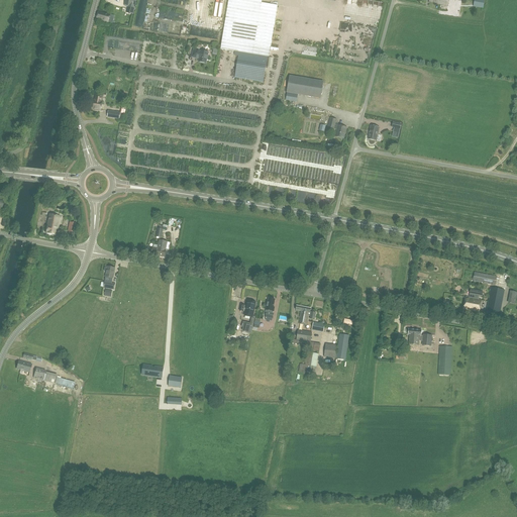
[(228,0),(221,49),(239,53),(234,78),(264,82),(268,57),(269,57),(278,6),(262,3),(262,0),(228,0)]
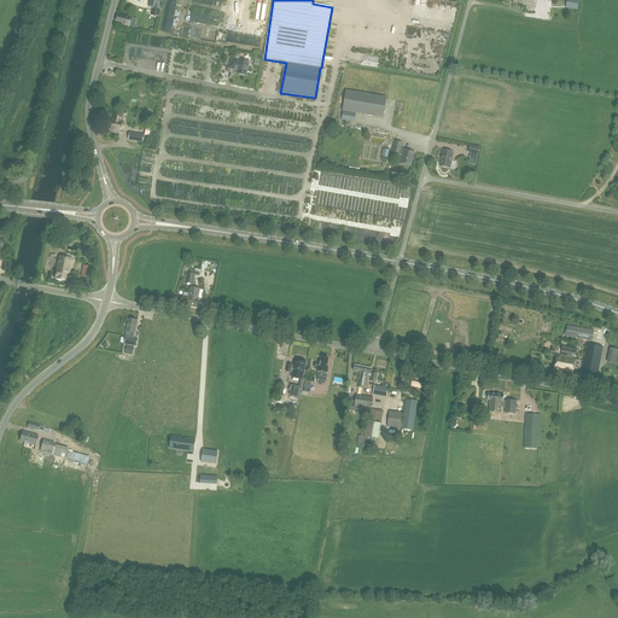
[(162,6),(153,4),(150,15),(159,17),(162,6)]
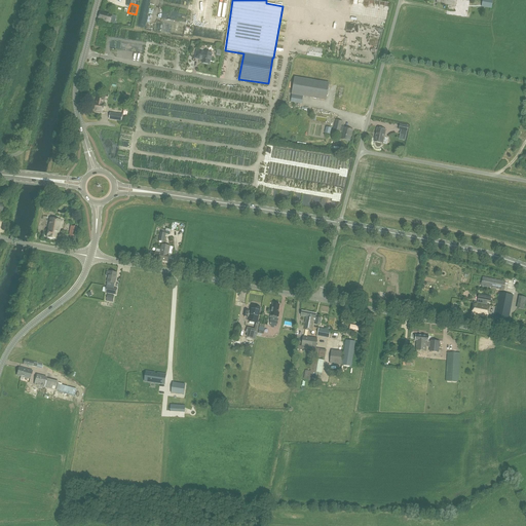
[(112,14),(100,11),(98,20),(110,23),(112,14)]
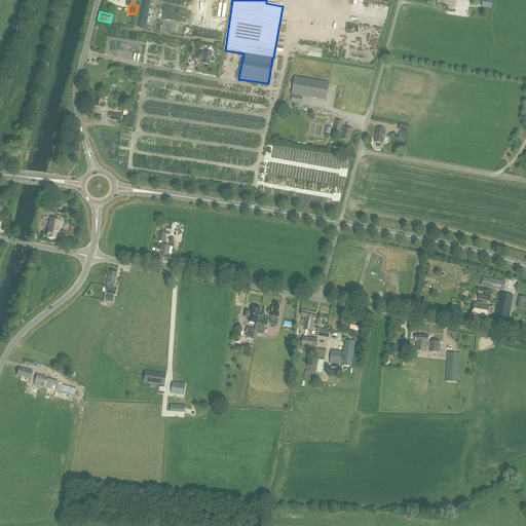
[(195,59),(202,60),(202,63),(210,65),(212,53),(205,51),(204,52),(197,50),(195,59)]
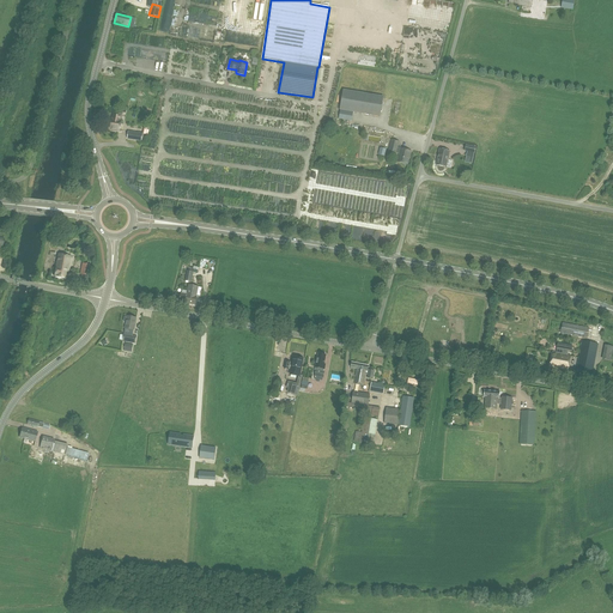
[(383,103),(382,102),(383,97),(344,91),(340,109),(380,116),(381,111),(382,111),(382,108),(382,105),(383,105),(383,103)]
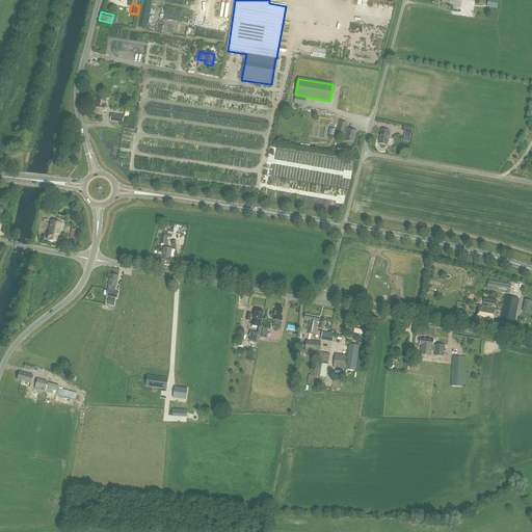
[(91,111),(103,113),(105,104),(106,98),(99,97),(97,103),(94,103),(91,111)]
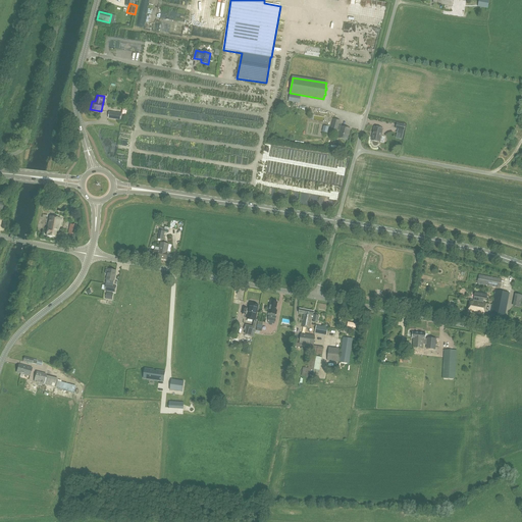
[(315,110),(314,117),(326,118),(326,111),(315,110)]
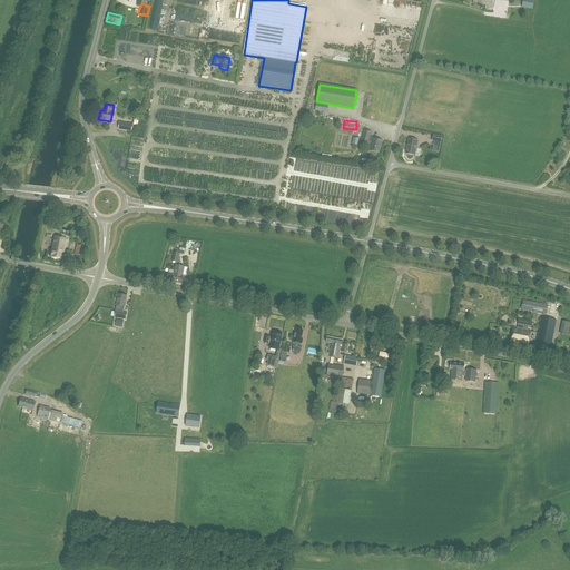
[(118,129),(131,131),(133,125),(119,123),(118,129)]
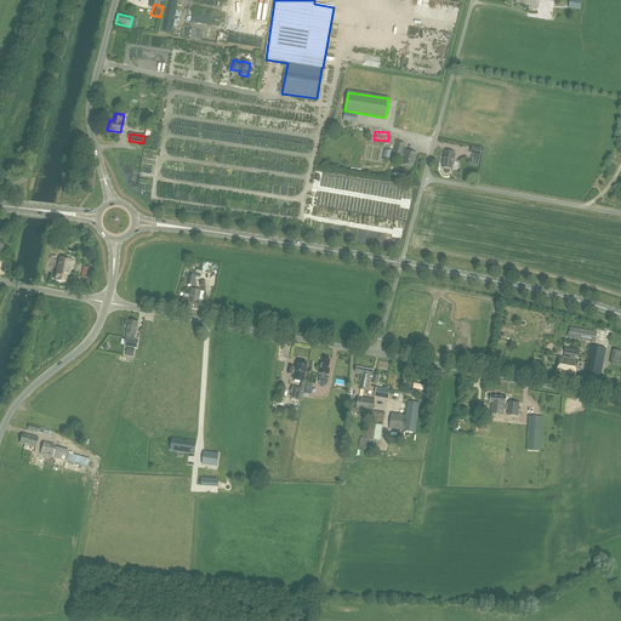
[(402,155),(405,155),(403,164),(412,166),(416,153),(406,151),(406,152),(403,151),(404,144),(397,142),(394,154),(402,155)]
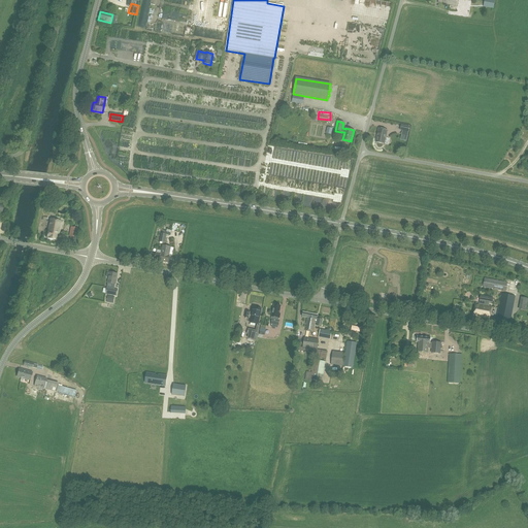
[(388,130),(378,128),(375,142),(385,143),(388,130)]
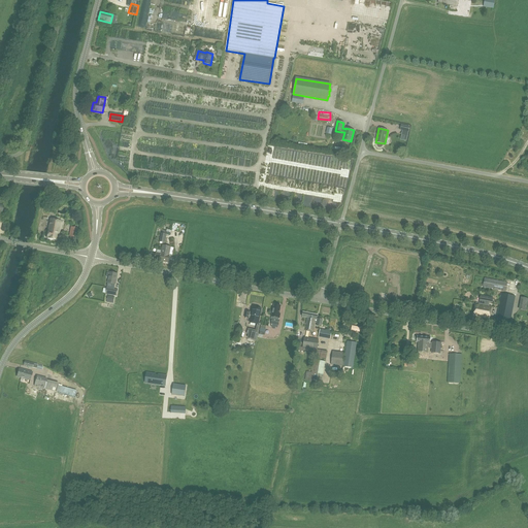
[(51,219),(46,238),(57,240),(58,233),(59,234),(61,221),(51,219)]
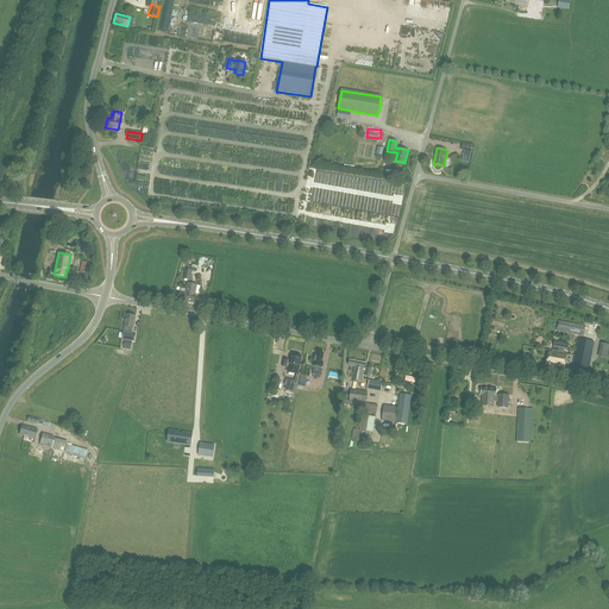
[(89,263),(82,262),(80,272),(87,274),(89,263)]
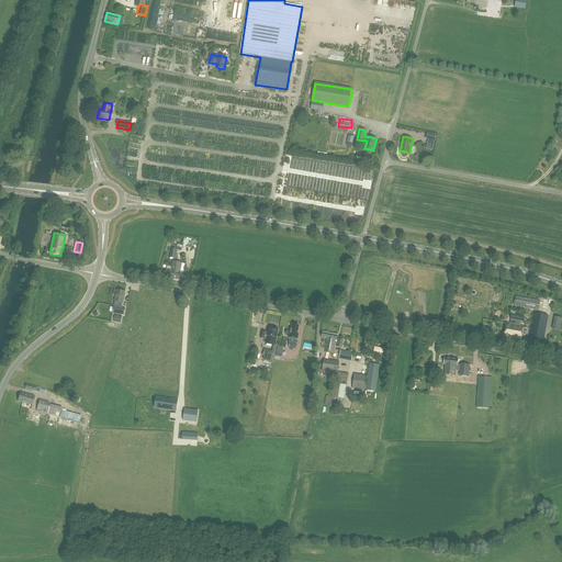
[(179,280),(180,272),(182,263),(173,261),(171,270),(167,269),(166,277),(179,280)]
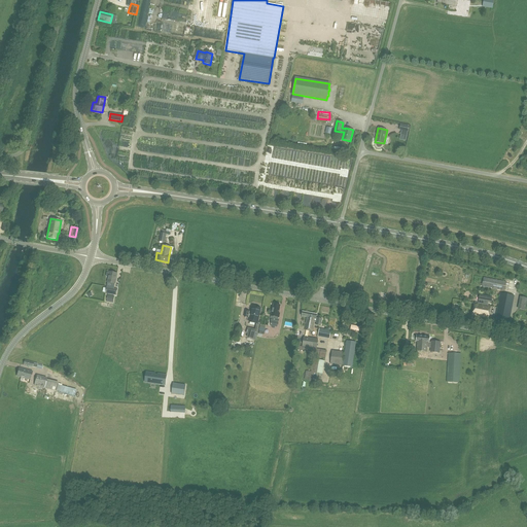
[(107,273),(107,276),(107,277),(109,277),(108,282),(115,283),(117,274),(110,272),(110,273),(108,272),(107,273)]
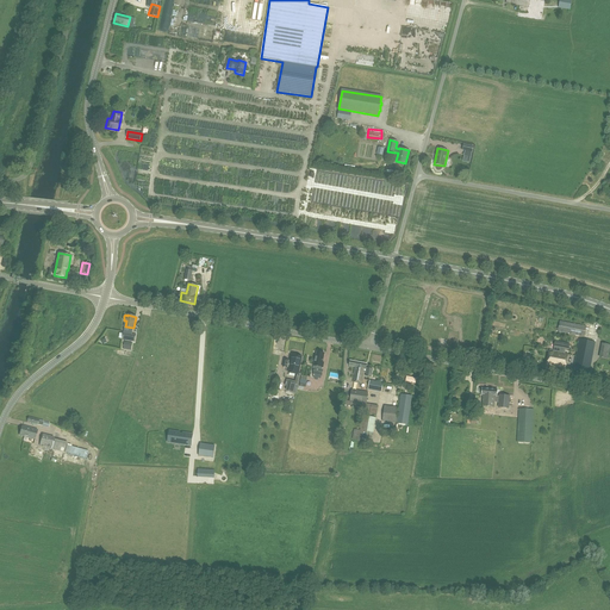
[(584,337),(586,327),(560,322),(558,331),(584,337)]
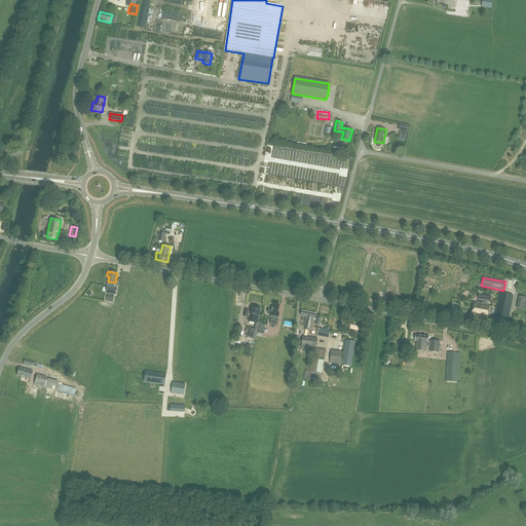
[(514,295),(499,292),(494,318),(509,322),(514,295)]
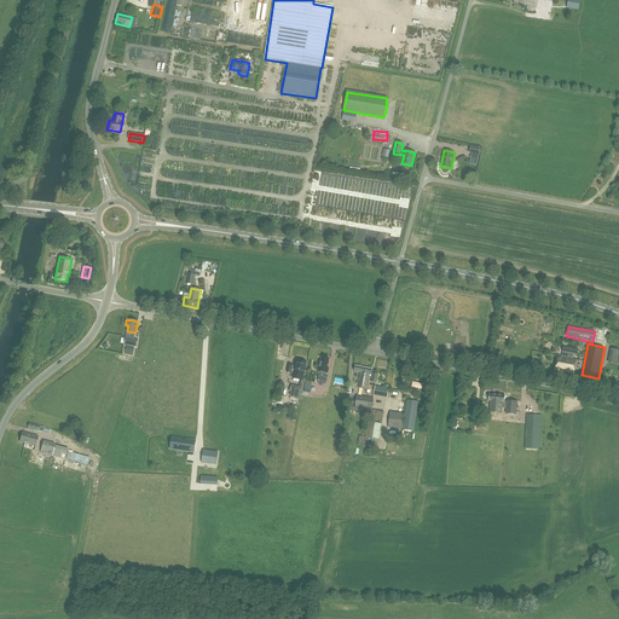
[(562,352),(561,357),(572,359),(572,354),(577,354),(578,350),(563,347),(562,352)]
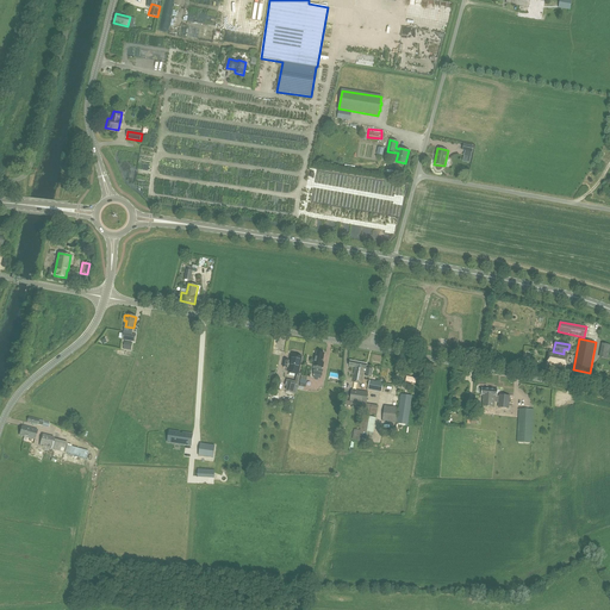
[(609,344),(602,343),(599,358),(608,359),(609,348),(609,344)]
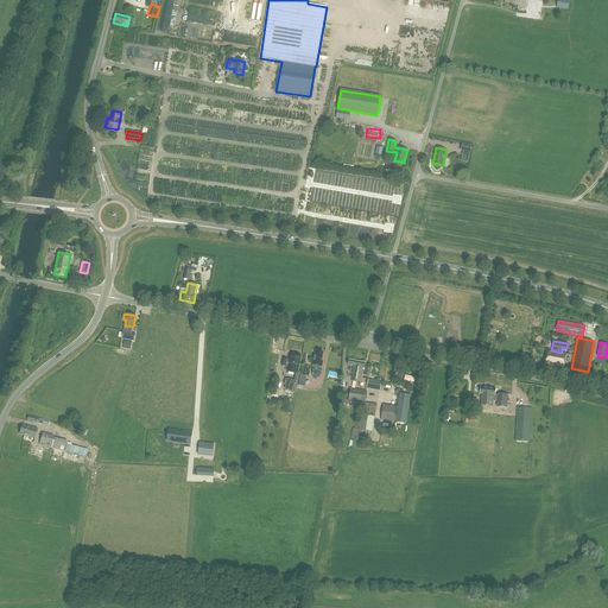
[(323,353),(316,350),(314,361),(315,361),(312,373),(312,377),(320,378),(321,375),(322,368),(317,368),(318,363),(320,365),(321,362),(322,362),(323,353)]
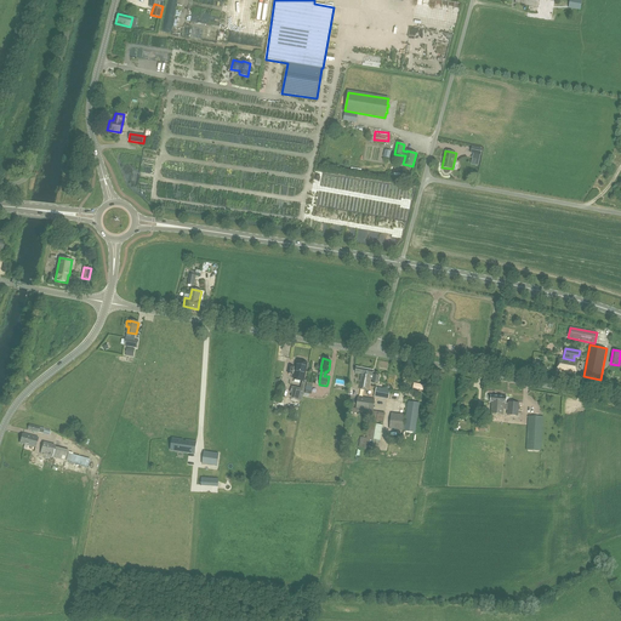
[(563,358),(559,358),(557,371),(576,375),(577,360),(574,360),(563,358)]
